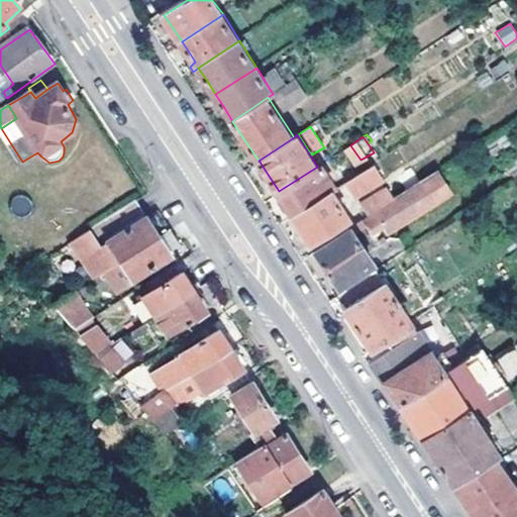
[(384,178),(375,163),(350,179),(359,194),(384,178)]
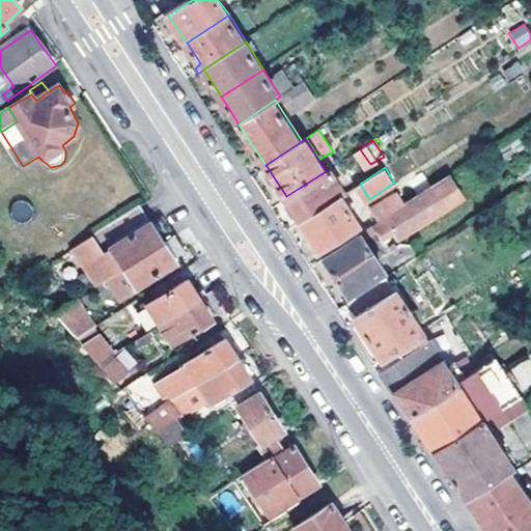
[(303,221),(343,195),(346,192),(330,168),(326,171),(286,196),(288,199),(294,207),(303,221)]
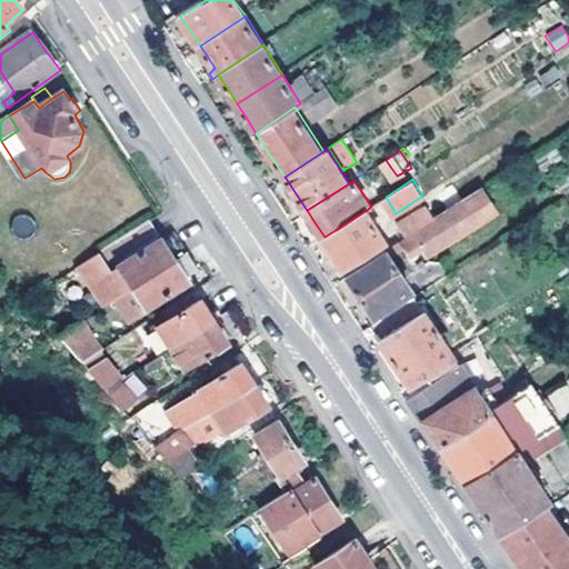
[(411,236),(403,240),(410,249),(416,259),(428,251),(432,258),(501,215),(485,186),(467,199),(438,217),(411,236)]
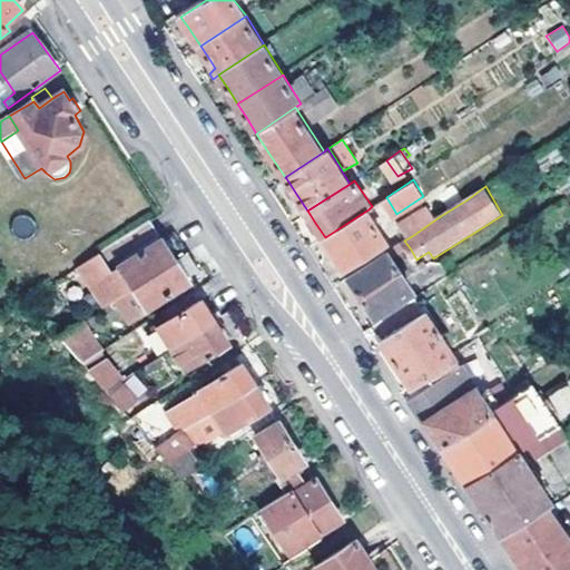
[(412,236),(439,217),(430,206),(403,223),(412,236)]
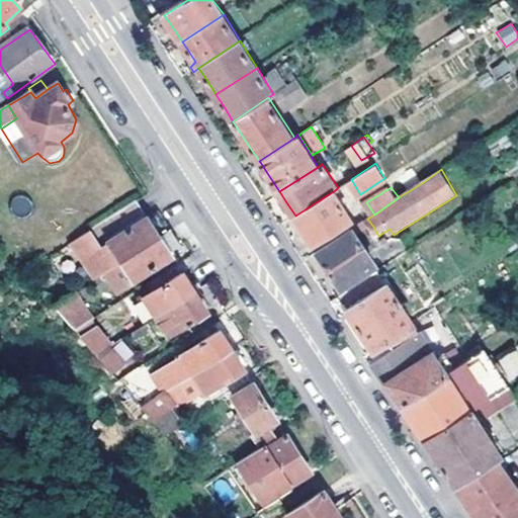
[(335,190),(295,216),(306,231),(315,245),(353,220),(335,190)]
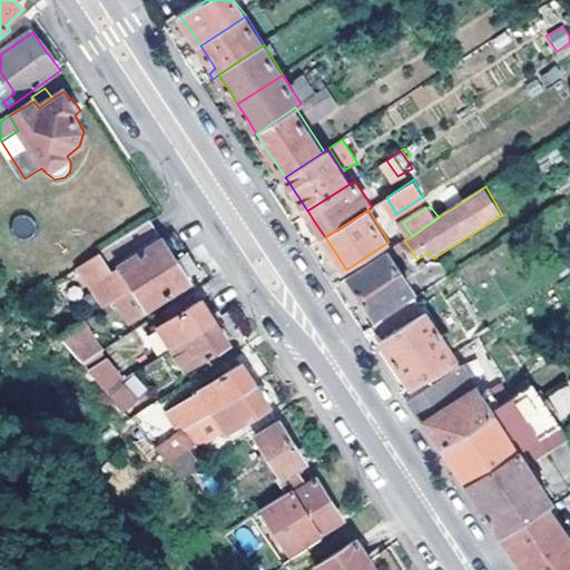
[(10,233),(30,238),(35,219),(15,214),(10,233)]
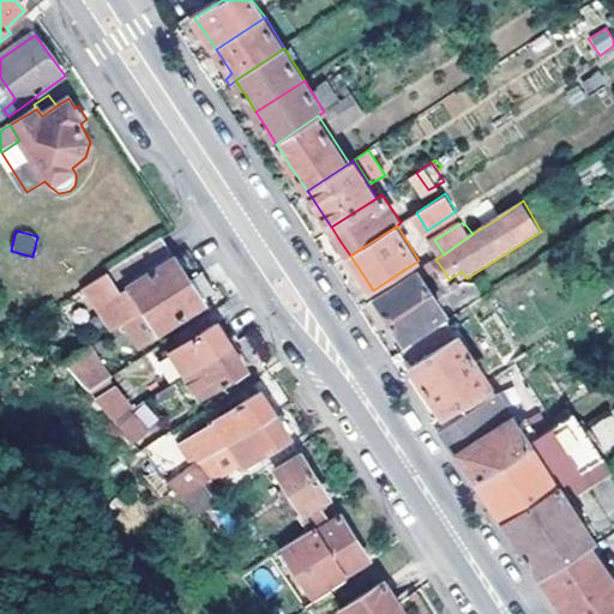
[(122,292),(178,257),(170,246),(163,238),(108,272),(121,293),(122,292)]
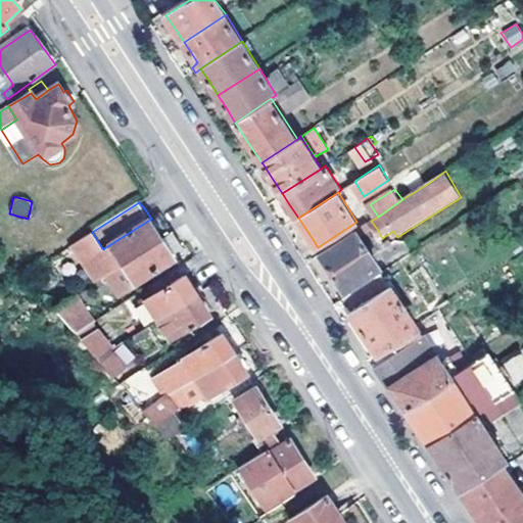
[(151,219),(104,248),(119,269),(126,264),(174,233),(168,224),(160,212),(151,219)]
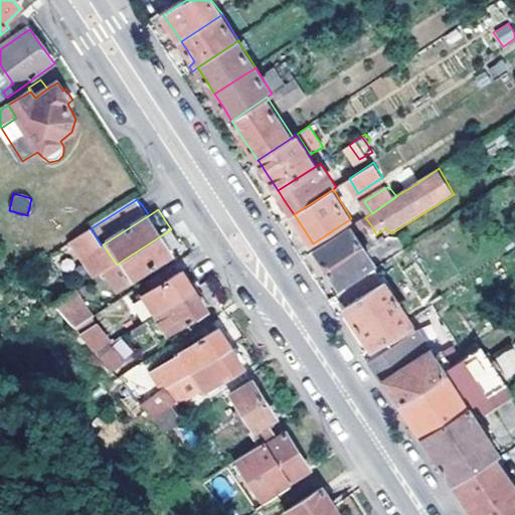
[(371,225),(365,217),(351,226),(356,234),(371,225)]
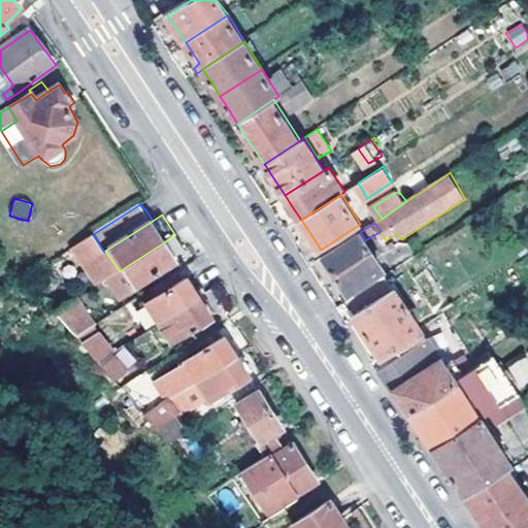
[(365,240),(360,232),(324,255),(335,271),(350,294),(385,270),(365,240)]
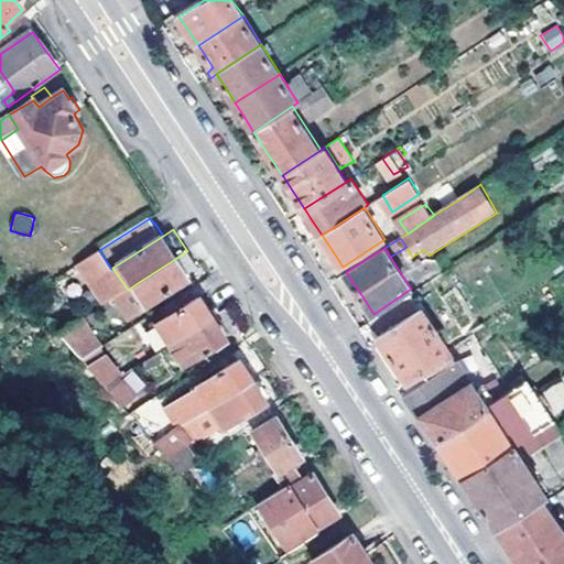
[(96,279),(111,269),(99,250),(84,260),(96,279)]
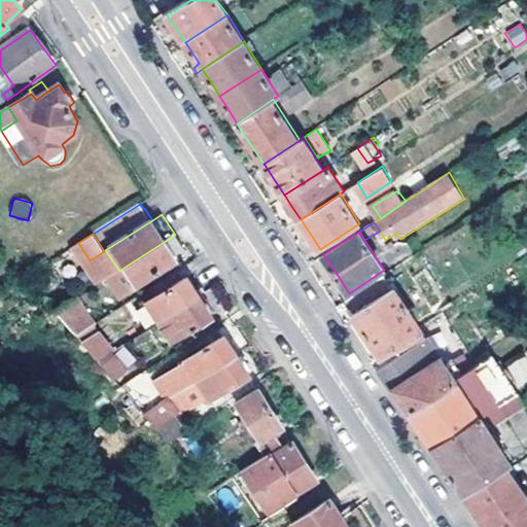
[(175,235),(127,266),(119,271),(114,274),(127,293),(139,286),(139,285),(175,261),(174,257),(184,250),(175,235)]
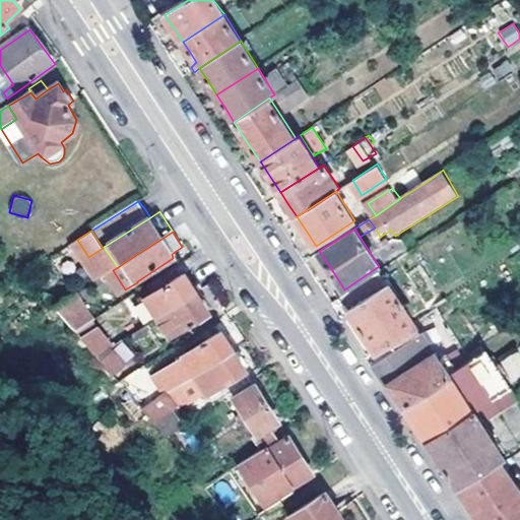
[(416,323),(382,271),(341,298),(360,326),(374,349),(390,339),(397,335),(398,334),(416,323)]
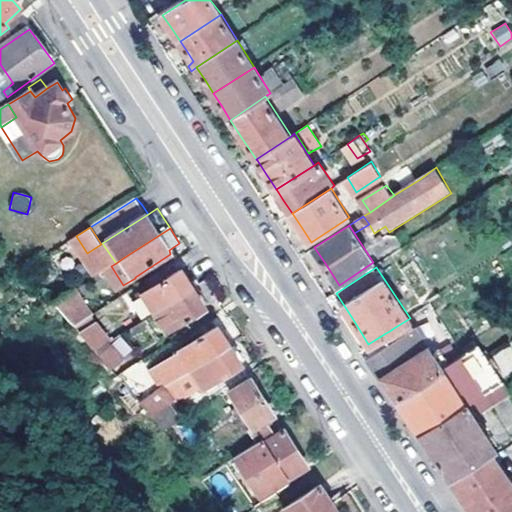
[(157,313),(194,289),(189,282),(182,271),(146,294),(157,313)]
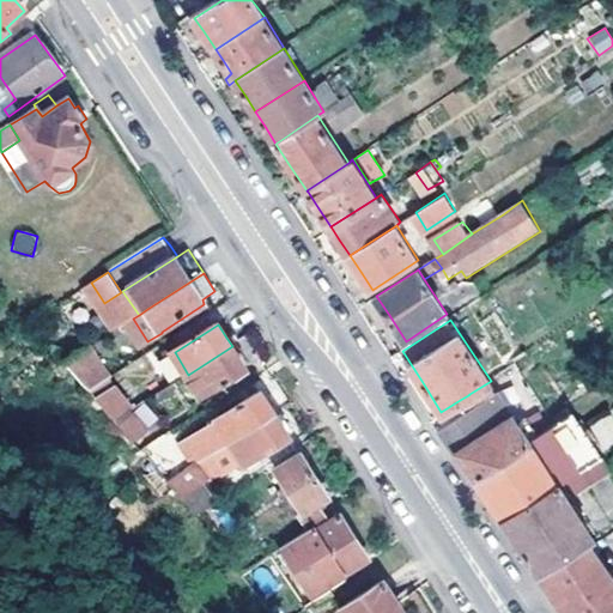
[(232,346),(188,375),(204,396),(248,368),(240,357),(232,346)]
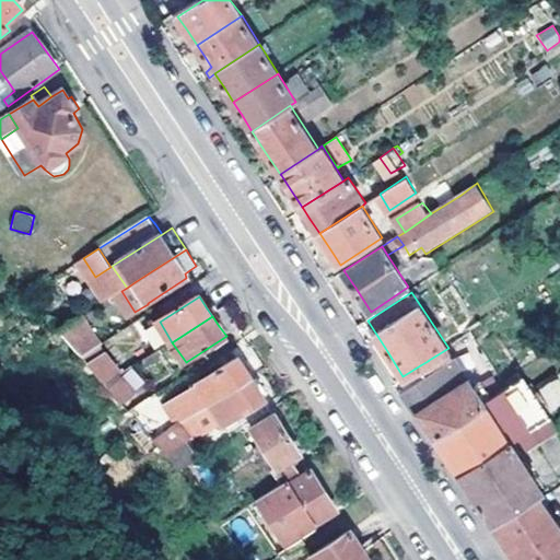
[(101,346),(79,318),(60,330),(83,358),(101,346)]
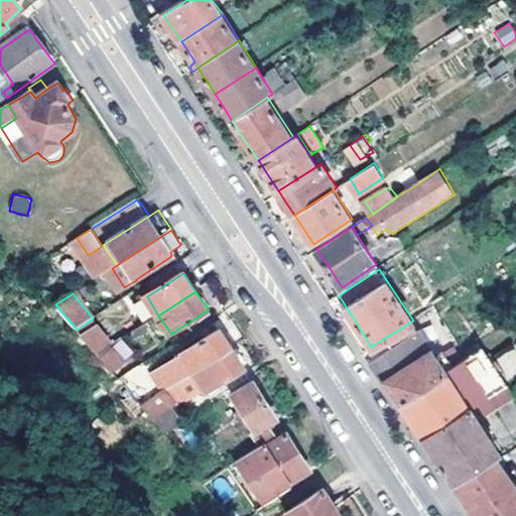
[(387,337),(394,347),(402,342),(419,331),(413,320),(395,332),(394,333),(387,337)]
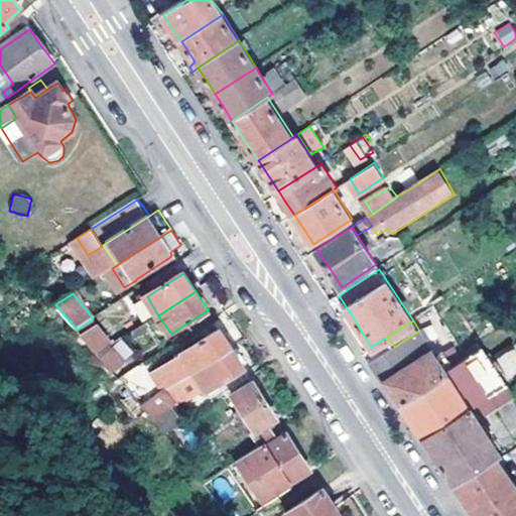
[(95,330),(111,347),(123,339),(107,323),(95,330)]
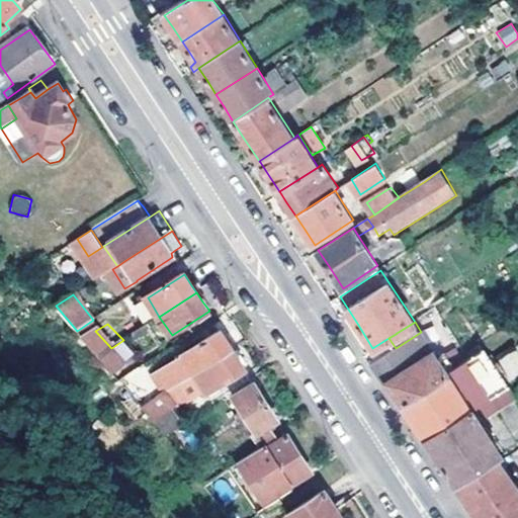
[(84,339),(99,356),(111,348),(95,331),(84,339)]
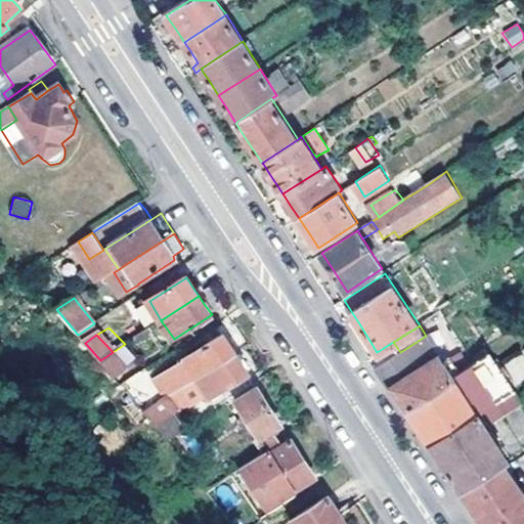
[(170,396),(199,378),(235,354),(228,342),(223,335),(159,379),(170,396)]
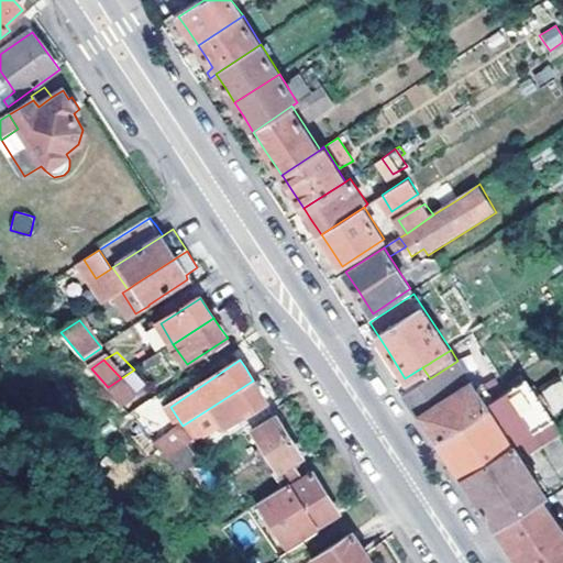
[(424,421),(437,440),(487,407),(457,361),(439,373),(430,378),(407,395),(424,421)]
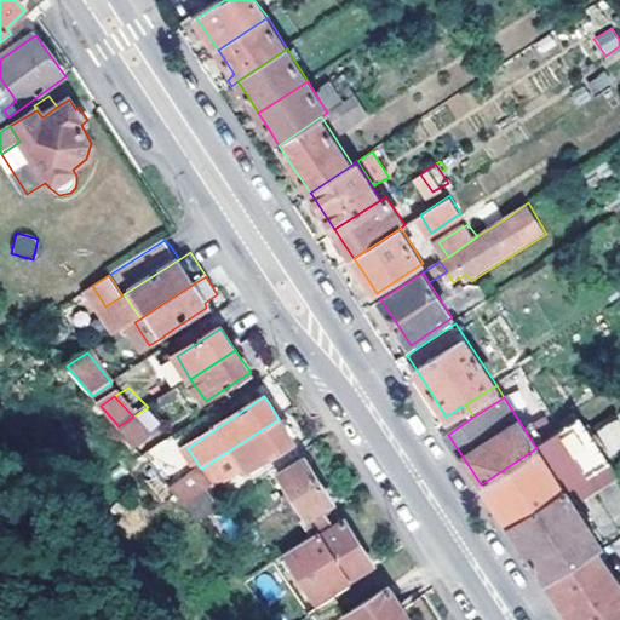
[(133,417),(150,437),(165,426),(148,407),(133,417)]
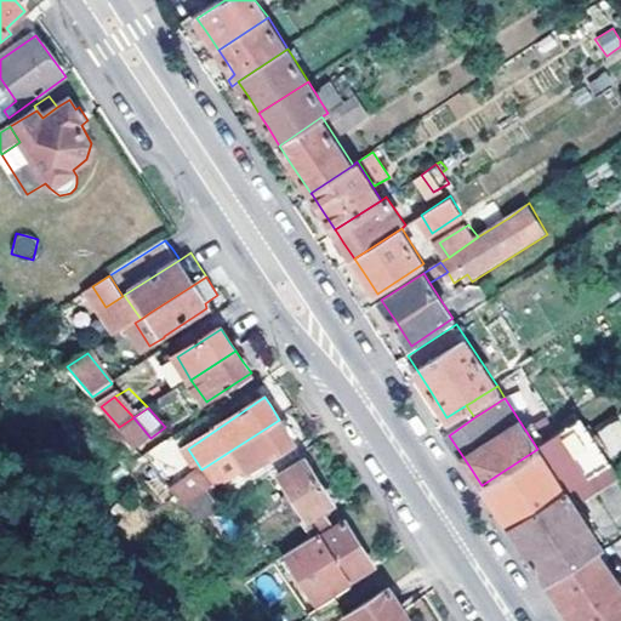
[(620,416),(596,431),(610,456),(620,450),(620,416)]
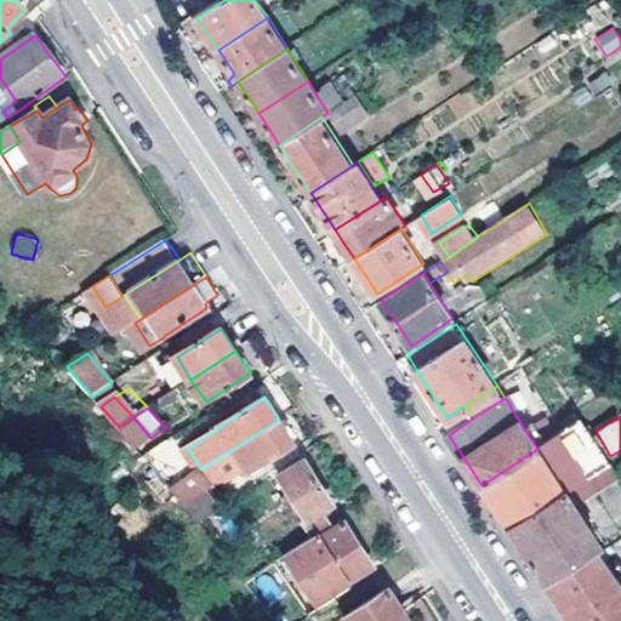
[(137,446),(151,438),(134,417),(119,427),(137,446)]
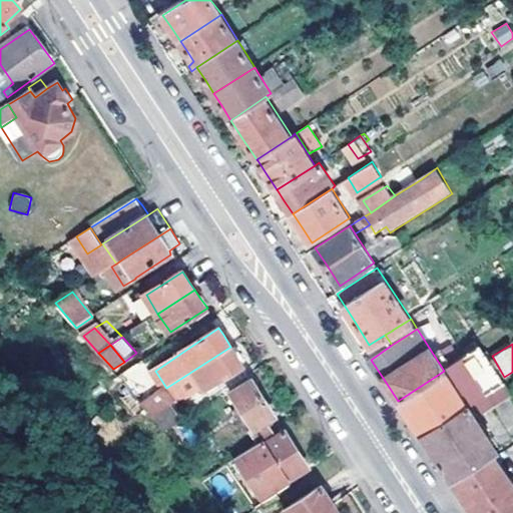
[(236,355),(230,347),(194,370),(166,388),(164,389),(154,395),(141,403),(153,418),(185,395),(187,397),(204,386),(206,389),(243,365),(236,355)]
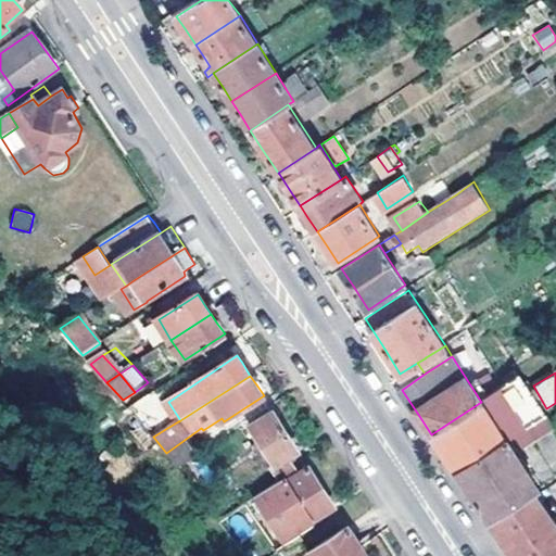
[(446,456),(458,474),(548,414),(522,376),(507,384),(481,402),(431,434),(446,456)]
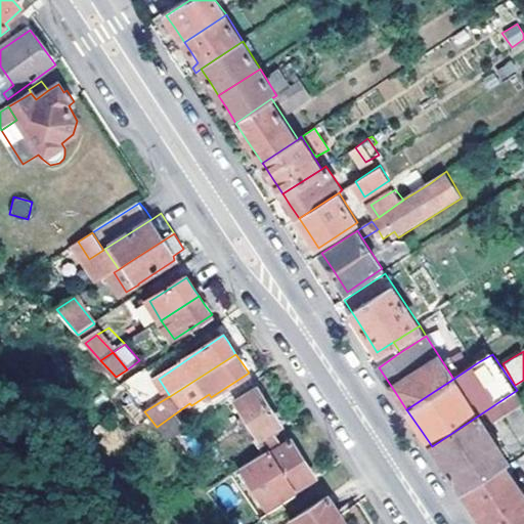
[(146,387),(158,403),(168,397),(170,396),(159,379),(146,387)]
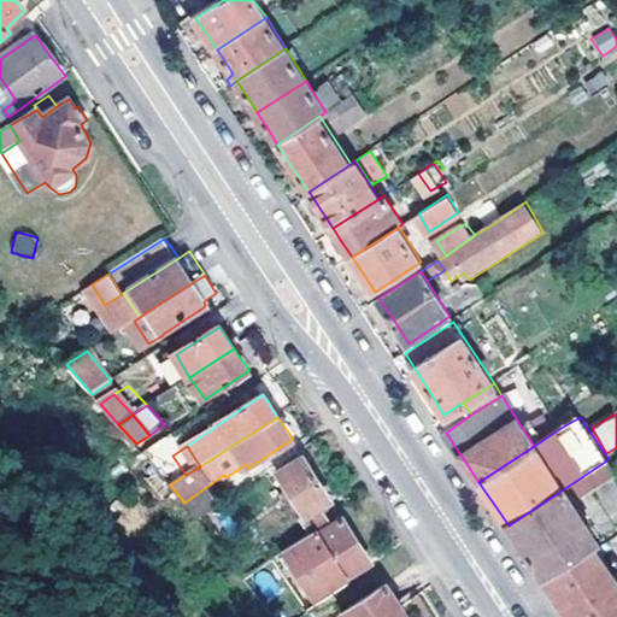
[(316,523),(329,515),(325,507),(333,501),(322,483),(305,458),(281,474),(307,516),(311,516),(316,523)]
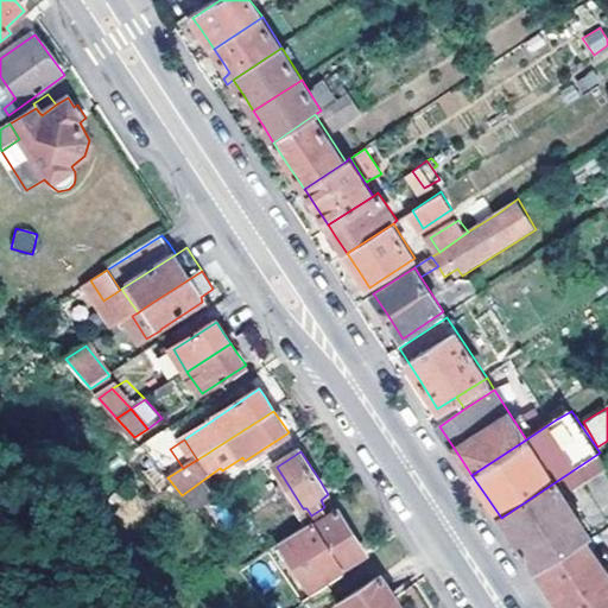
[(536,570),(538,570),(586,540),(591,537),(567,496),(607,469),(607,464),(600,453),(501,518),(527,557),(536,570)]
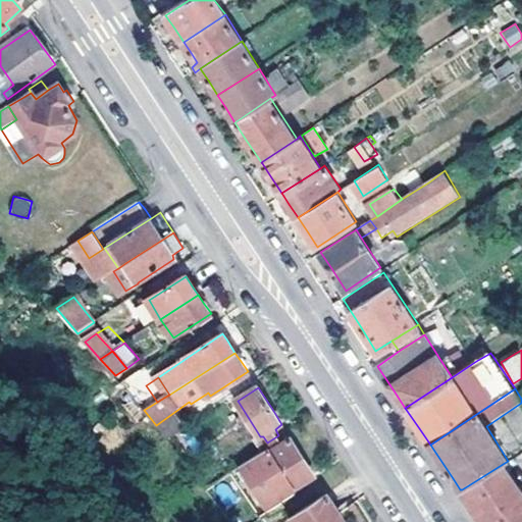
[(304,458),(291,438),(250,465),(272,502),(315,475),(304,458)]
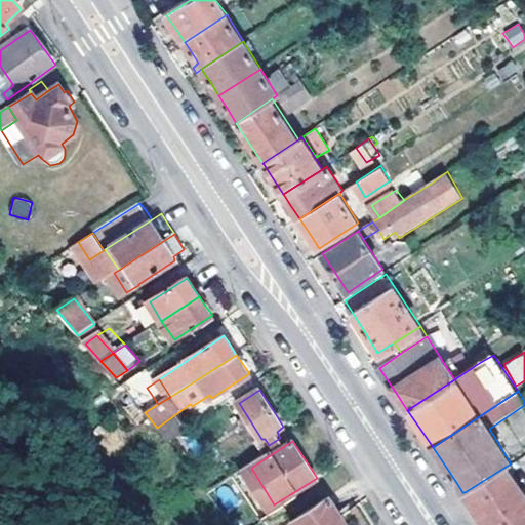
[(481,518),(485,524),(524,524),(524,495),(524,494),(506,467),(465,492),(481,518)]
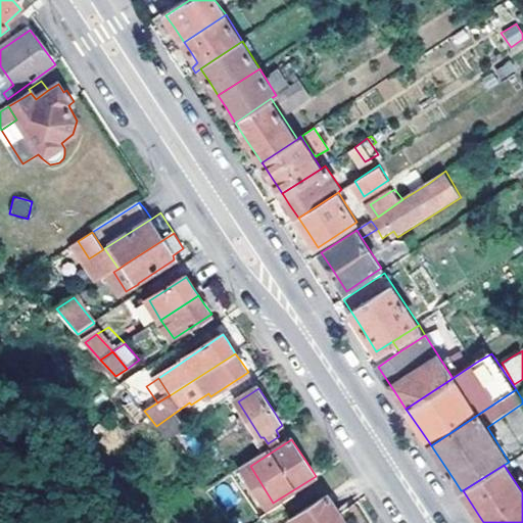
[(250,466),(244,470),(267,506),(273,503),(250,466)]
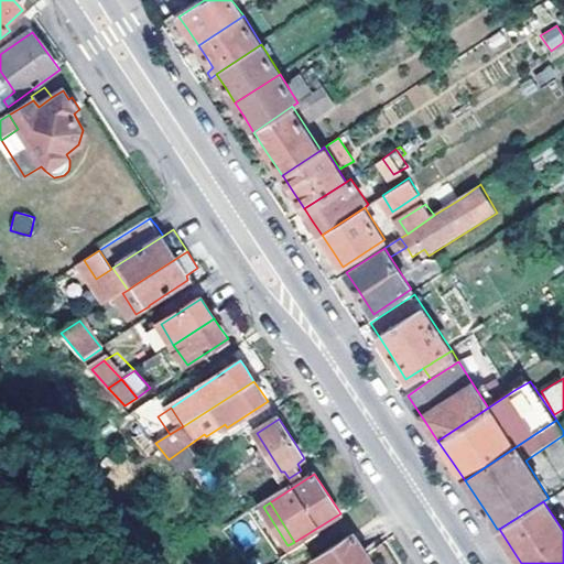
[(321,563),(373,563),(369,556),(355,534),(317,559),(321,563)]
